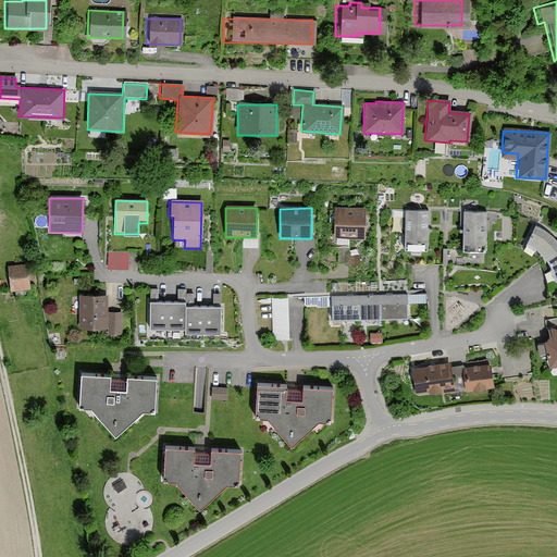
[(366,210),(333,210),(333,239),(366,239),(366,210)]
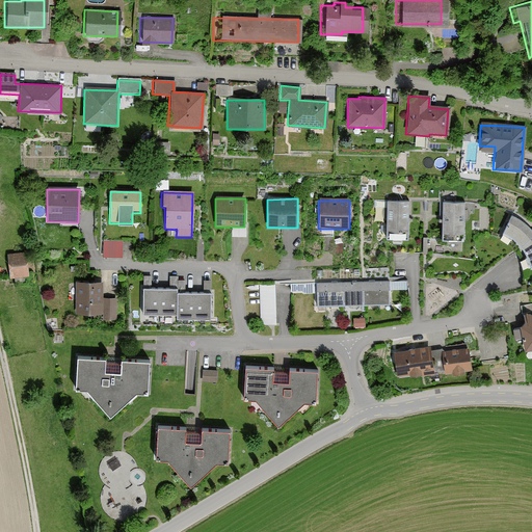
[(407,203),(386,202),(383,237),(405,239),(407,203)]
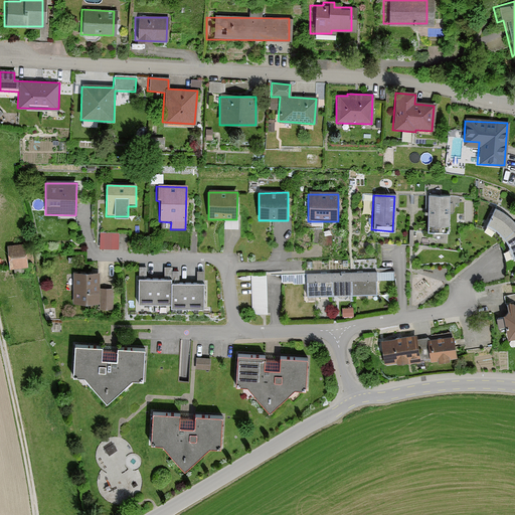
[(449,198),(428,196),(426,231),(447,232),(449,198)]
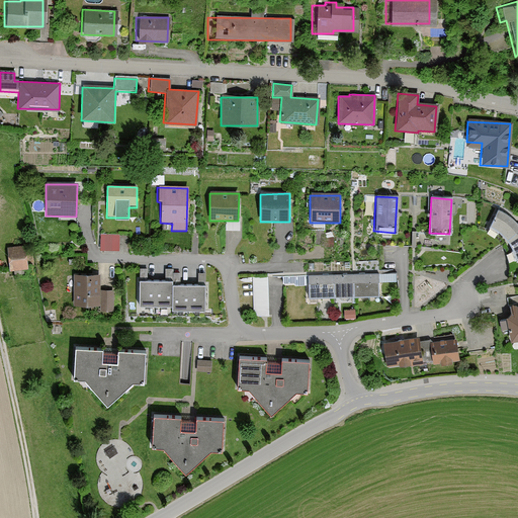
[(517,227),(510,220),(498,210),(489,227),(498,234),(505,240),(512,251),(516,262),(517,261),(517,227)]
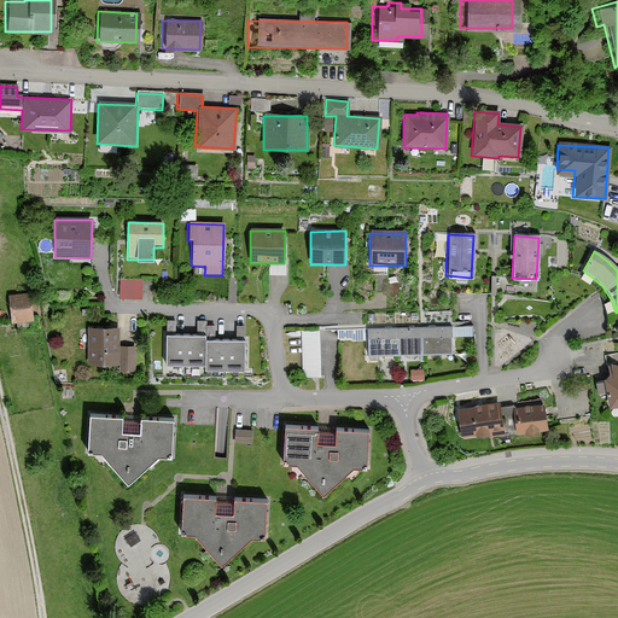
[(140,281),(122,280),(122,295),(140,295),(140,281)]
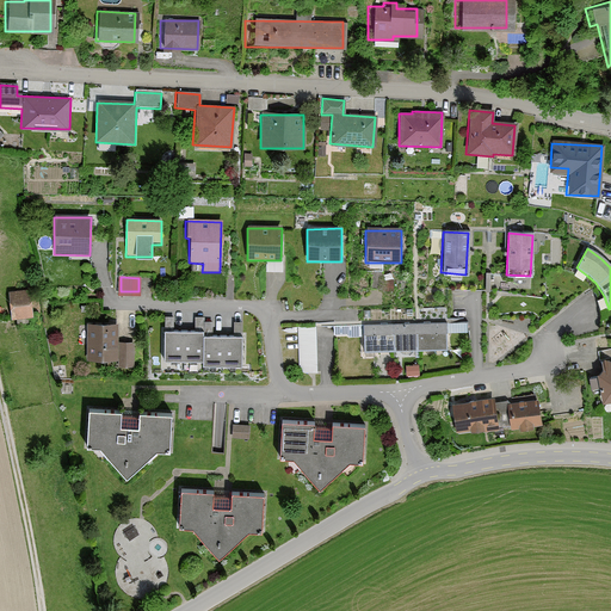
[(32,320),(29,290),(6,294),(10,322),(32,320)]
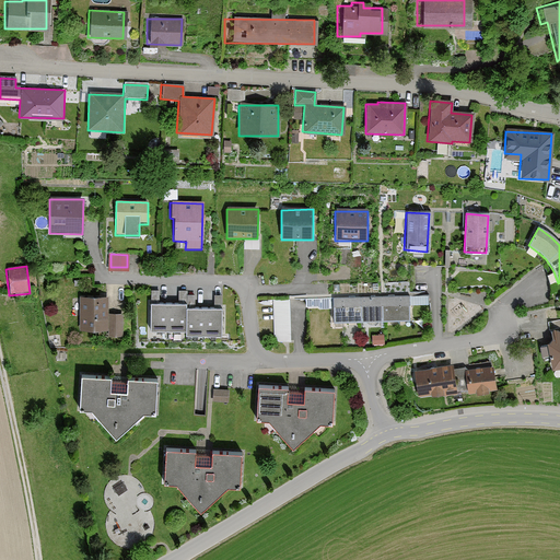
[(409,295),(333,299),(334,324),(409,321),(409,295)]
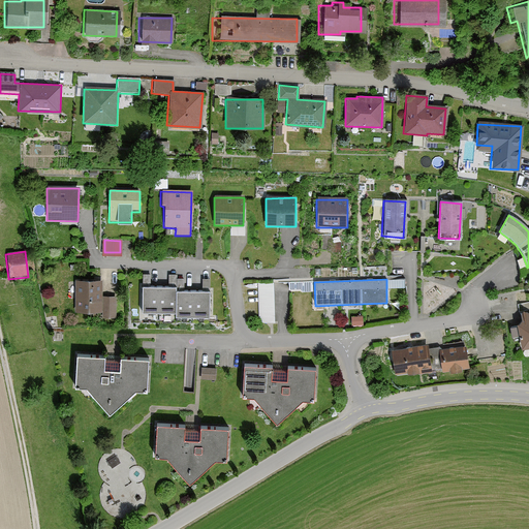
[(101,282),(74,281),(73,313),(101,314),(101,318),(114,319),(115,299),(101,299),(101,282)]
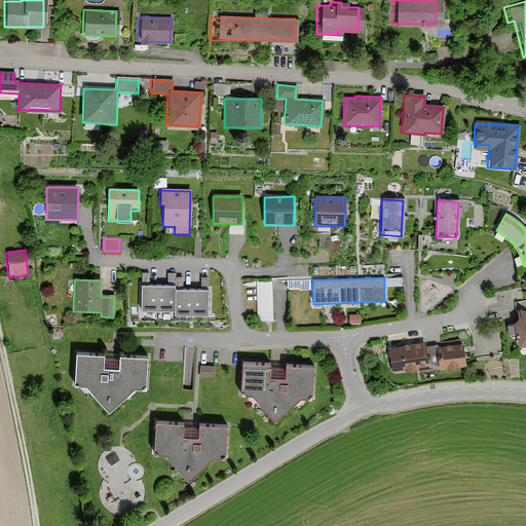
[(274,323),(272,283),(256,284),(258,323),(274,323)]
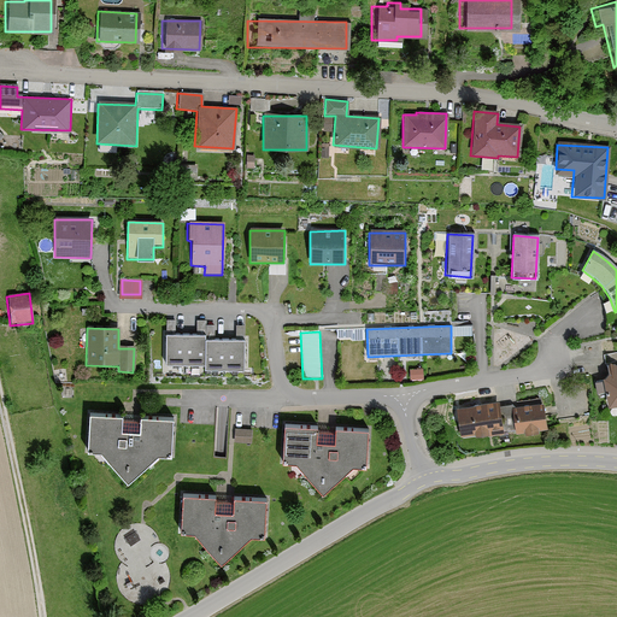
[(205,333),(168,333),(168,360),(206,360),(206,365),(244,365),(244,338),(205,338),(205,333)]
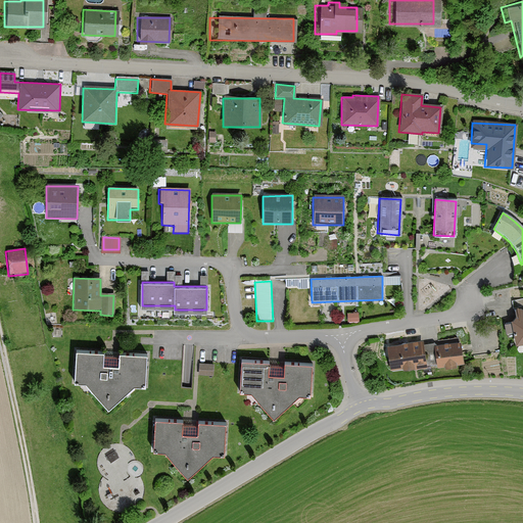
[(522,299),(514,301),(515,308),(522,306),(522,299)]
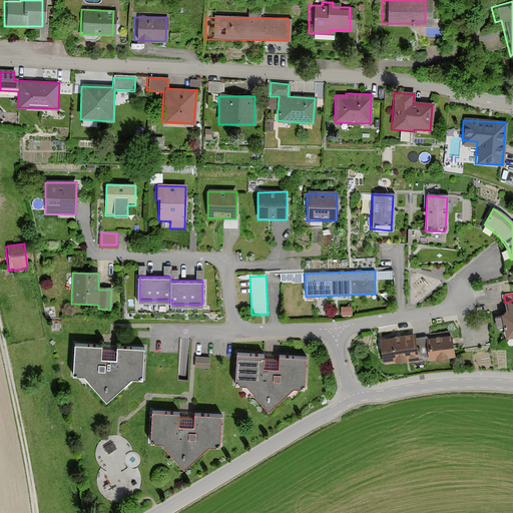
[(512,301),(505,303),(507,313),(500,314),(501,325),(504,339),(512,337),(512,301)]
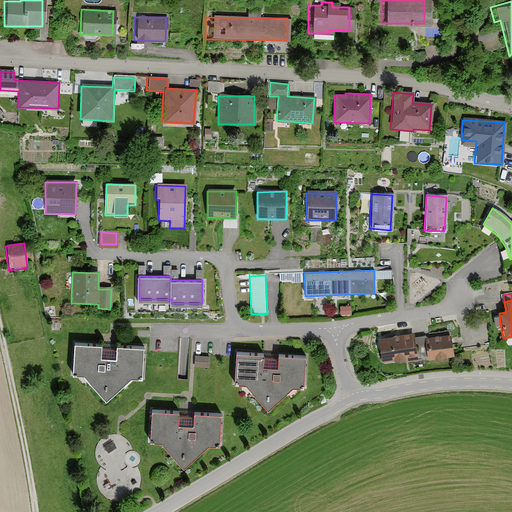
[(499,313),(491,314),(492,325),(500,324),(499,313)]
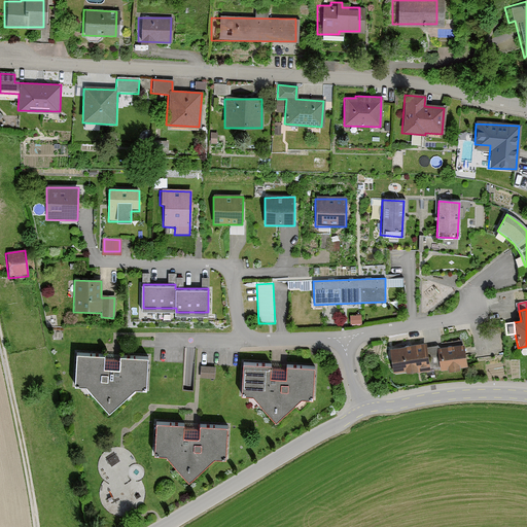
[(424,344),(389,351),(394,374),(405,372),(406,375),(417,373),(417,375),(429,372),(424,344)]
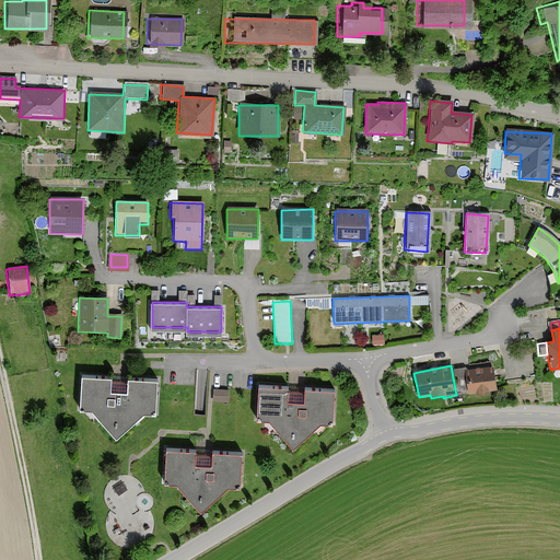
[(493,368),(464,373),(468,396),(498,391),(493,368)]
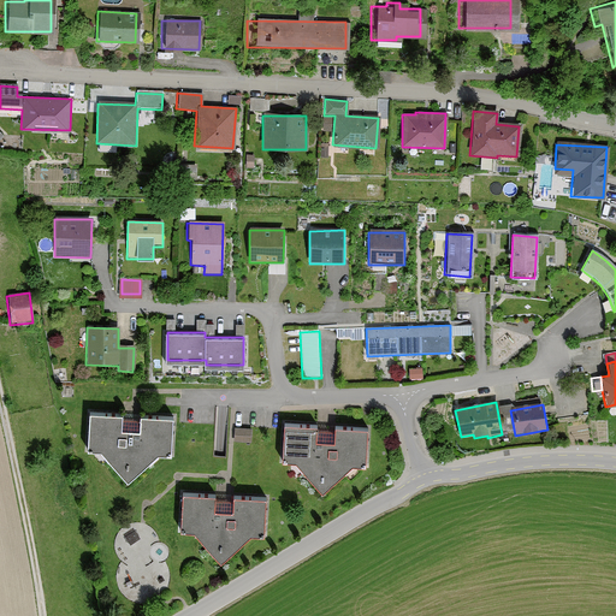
[(171,448),(173,418),(140,416),(138,436),(117,434),(118,414),(86,413),(84,438),(90,445),(89,456),(100,456),(125,485),(157,456),(172,456),(171,448)]
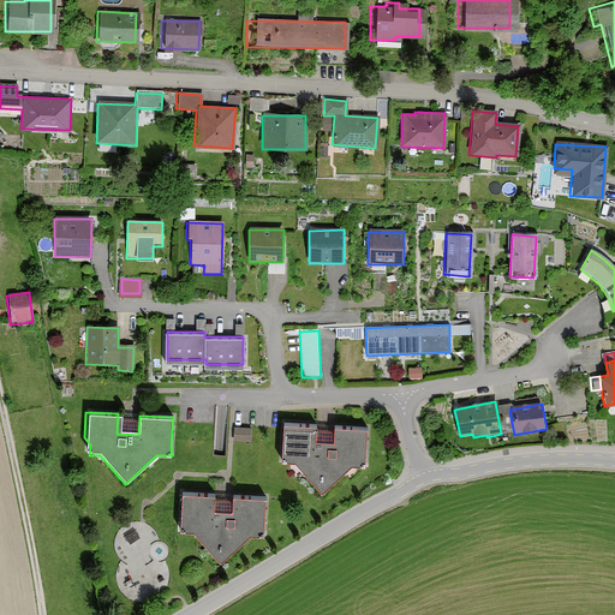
[(360,460),(366,457),(368,429),(334,428),(334,447),(311,446),(312,425),(280,424),(279,449),(285,457),(284,467),(296,467),(320,496),(347,472),(359,473),(360,460)]
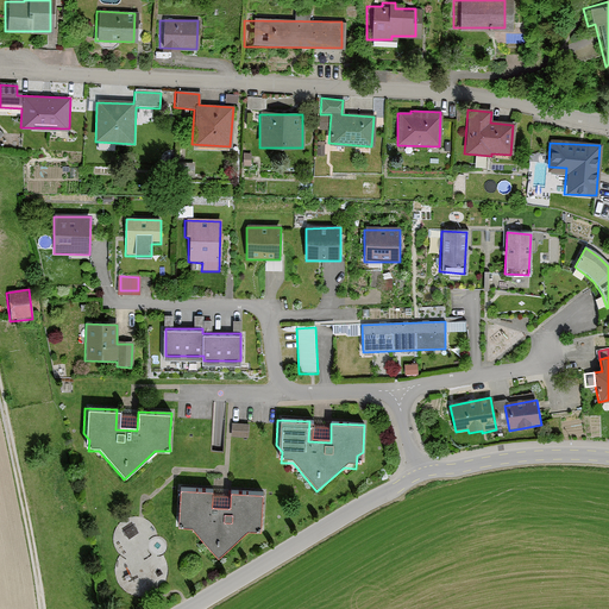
[(249,425),(233,424),(232,437),(249,438),(249,425)]
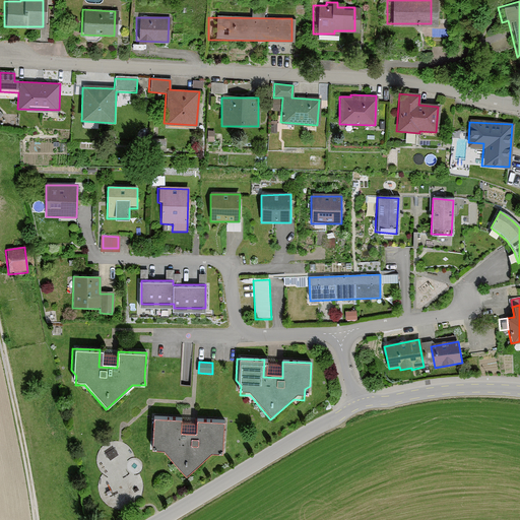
[(223,451),(225,423),(197,421),(196,438),(178,437),(179,419),(151,418),(150,440),(155,446),(154,455),(164,455),(185,479),(207,459),(212,451),(223,451)]
